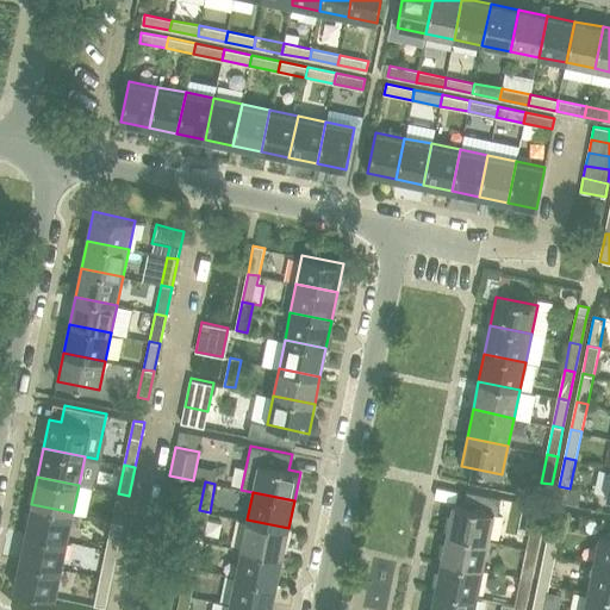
[(123,523),(129,496),(118,493),(112,521),(123,523)]
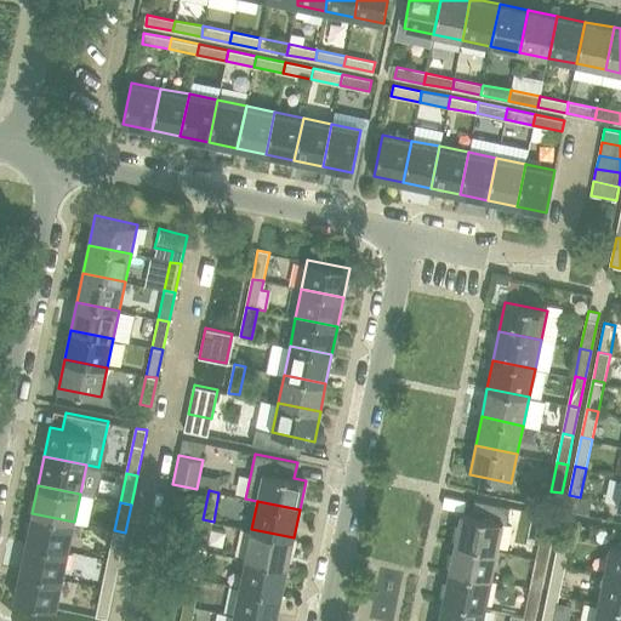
[(455,542),(497,551),(503,522),(461,512),(455,542)]
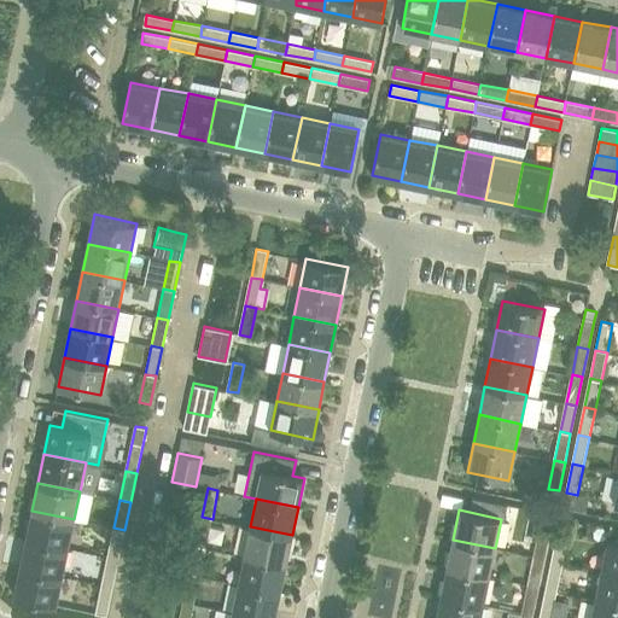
[(68,548),(74,519),(31,511),(25,540),(68,548)]
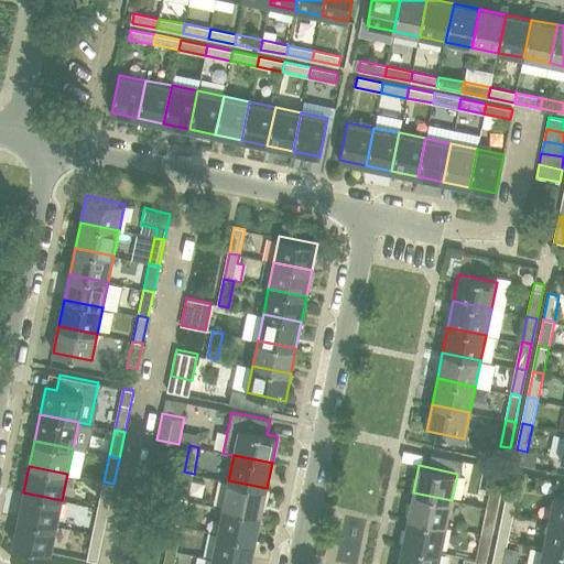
[(188,499),(194,474),(184,472),(179,497),(188,499)]
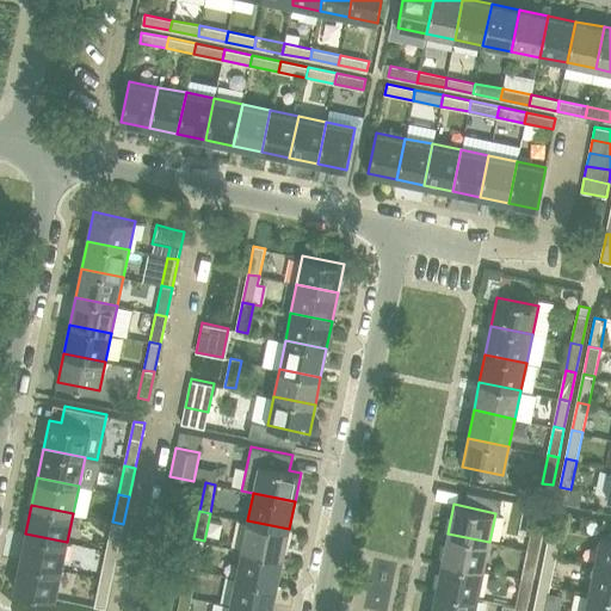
[(283,557),(289,529),(247,520),(241,549),(283,557)]
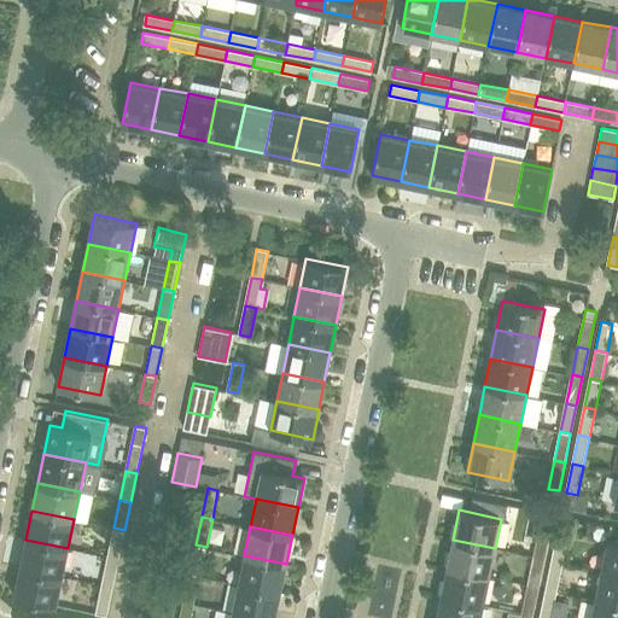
[(118,559),(124,530),(114,528),(108,557),(118,559)]
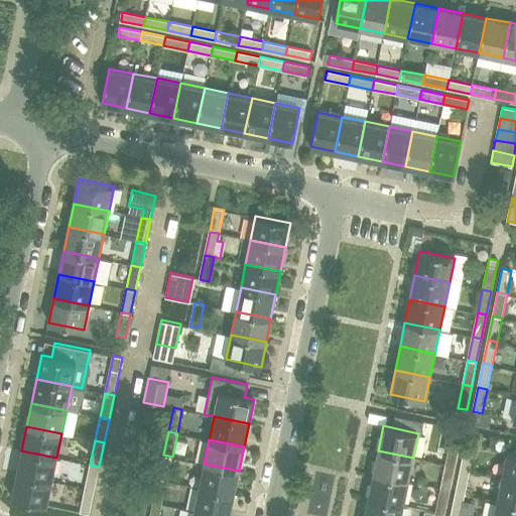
[(445,465),(455,467),(460,442),(450,440),(445,465)]
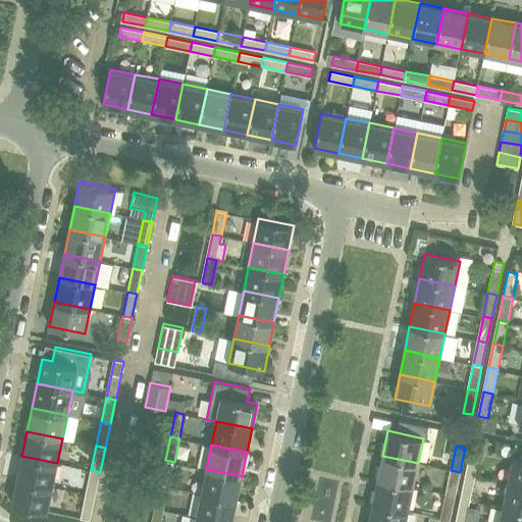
[(466,473),(475,474),(480,451),(471,449),(466,473)]
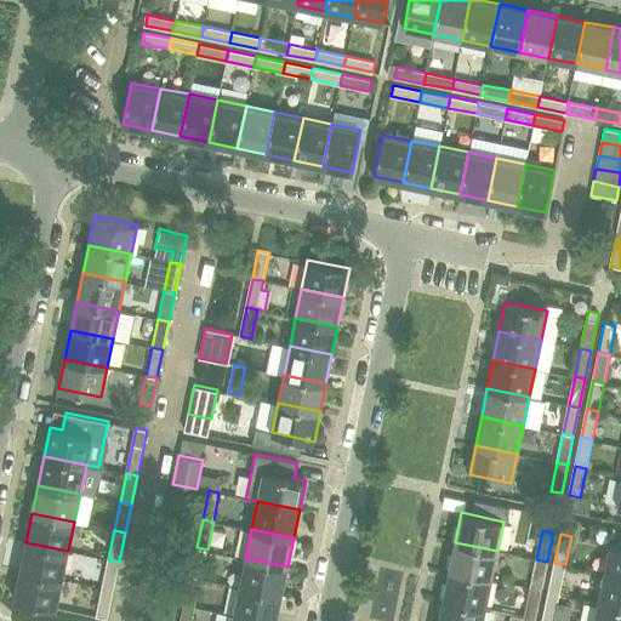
[(62,579),(68,551),(26,542),(21,570),(62,579)]
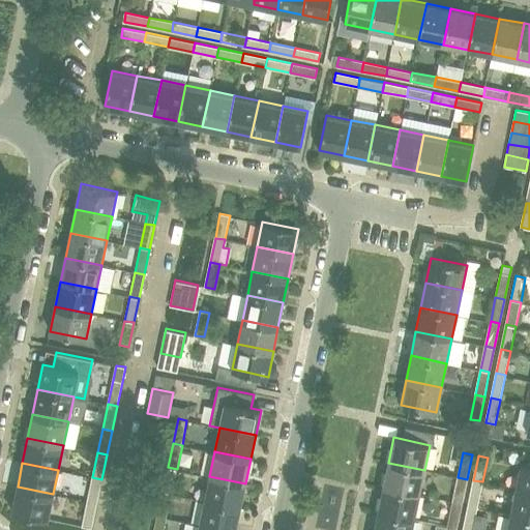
[(419,494),(424,470),(388,463),(383,487),(419,494)]
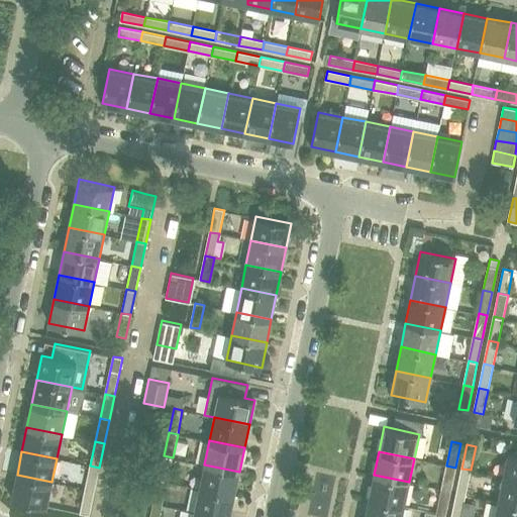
[(503,477),(516,479),(516,453),(508,452),(503,477)]
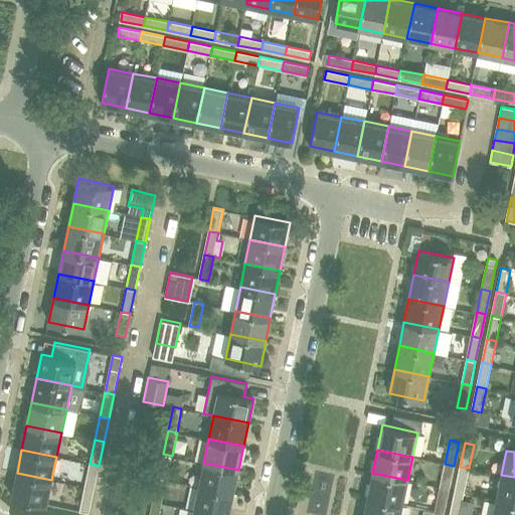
[(167,480),(172,456),(163,454),(158,478),(167,480)]
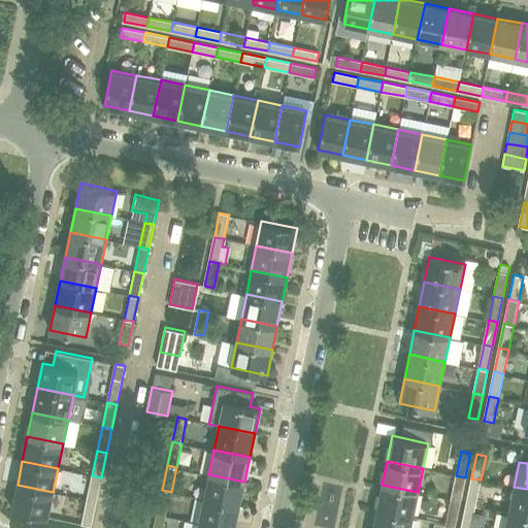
[(239,505),(244,482),(208,474),(203,498),(239,505)]
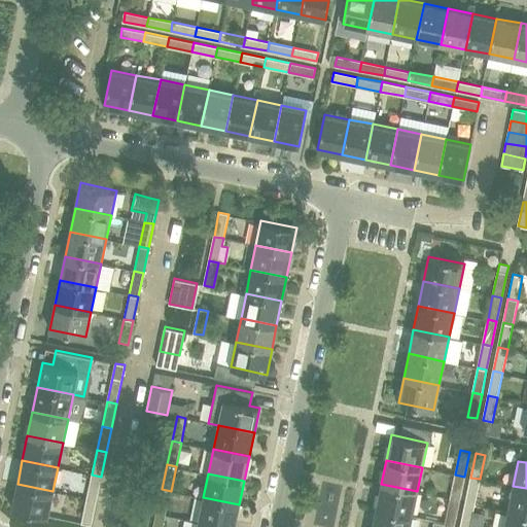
[(96,500),(101,477),(92,475),(86,498),(96,500)]
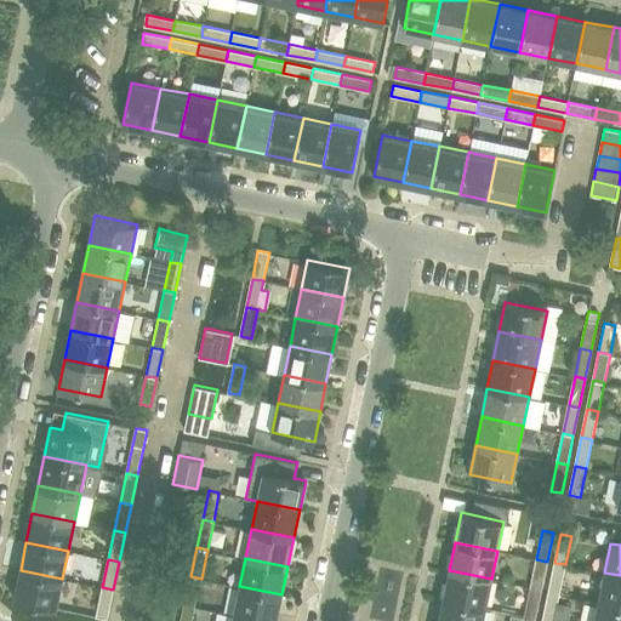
[(541,590),(547,562),(536,559),(530,587),(541,590)]
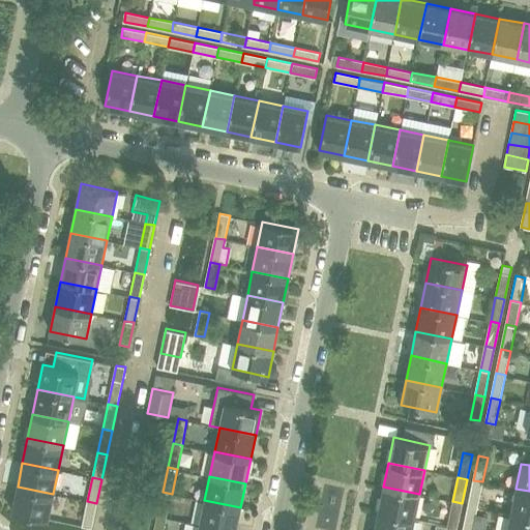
[(477,506),(482,481),(473,480),(468,504),(477,506)]
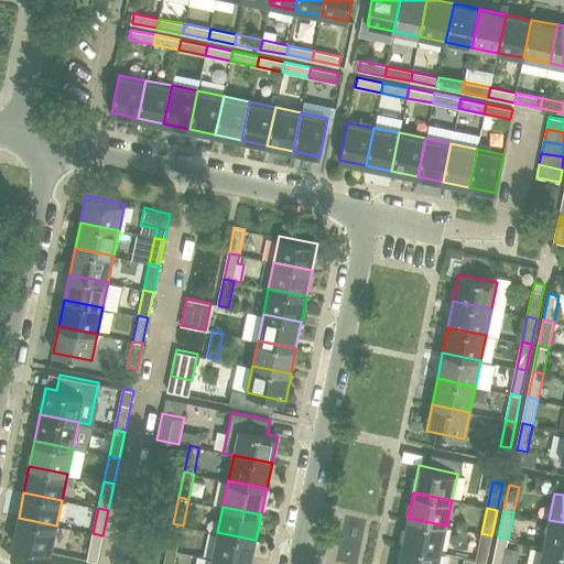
[(51,553),(56,525),(19,518),(12,544),(51,553)]
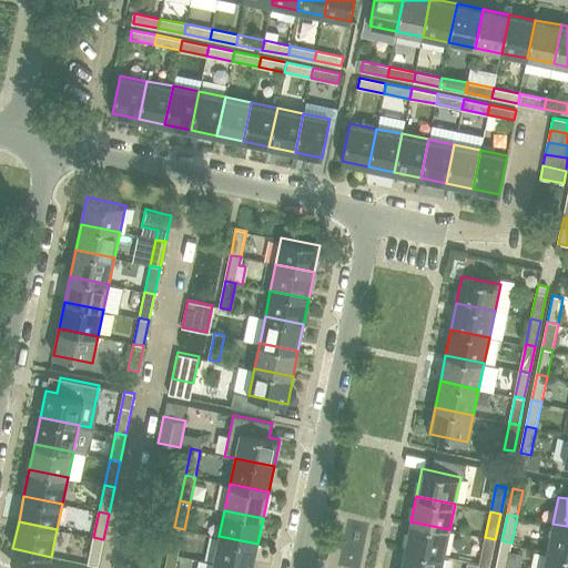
[(444,556),(449,529),(411,521),(405,548),(444,556)]
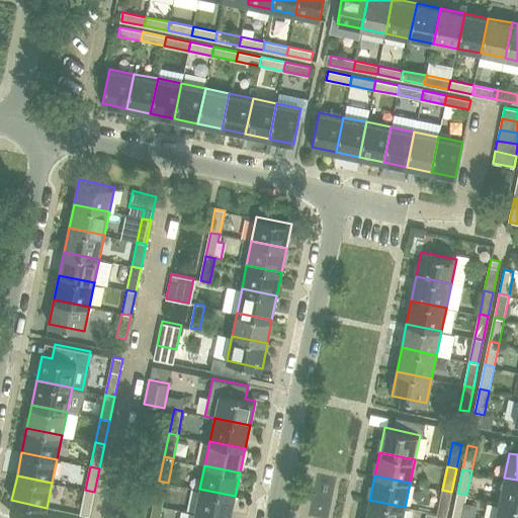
[(517,505),(517,480),(504,478),(499,502),(517,505)]
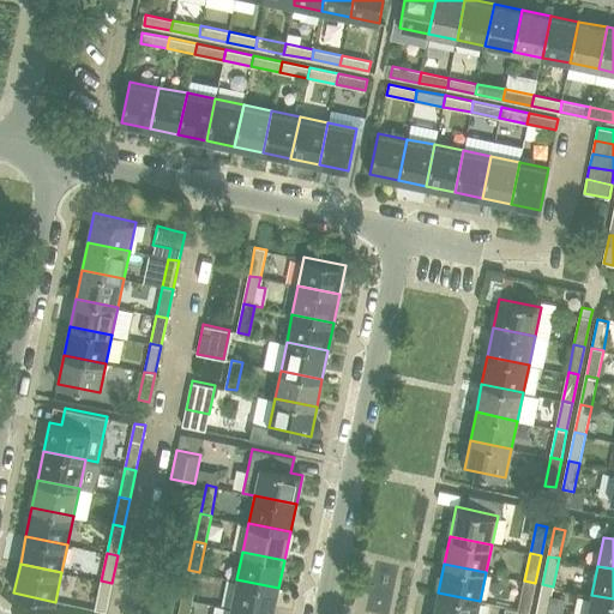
[(193,600),(199,572),(188,570),(182,597),(193,600)]
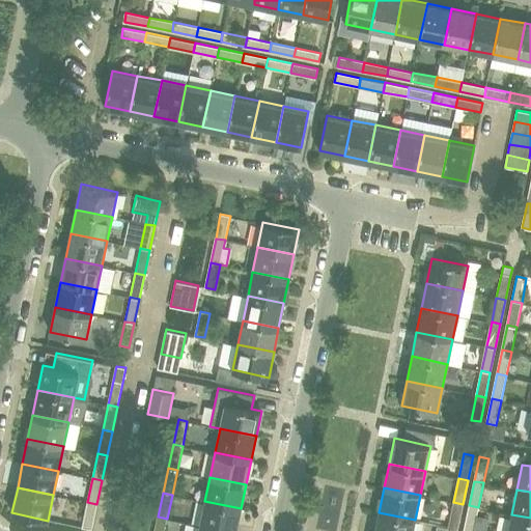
[(226,530),(235,530),(241,508),(204,501),(199,526),(226,530)]
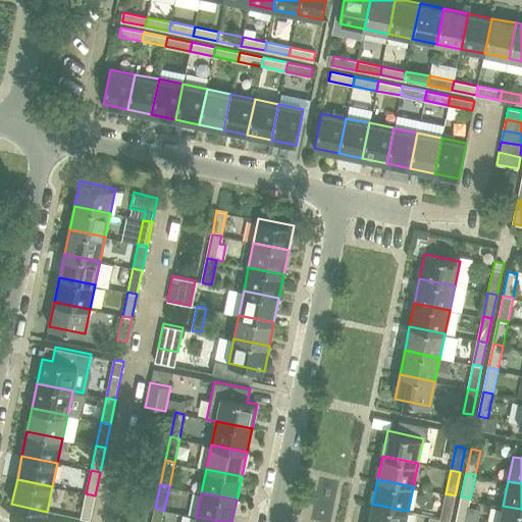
[(91,520),(95,496),(86,493),(81,518),(91,520)]
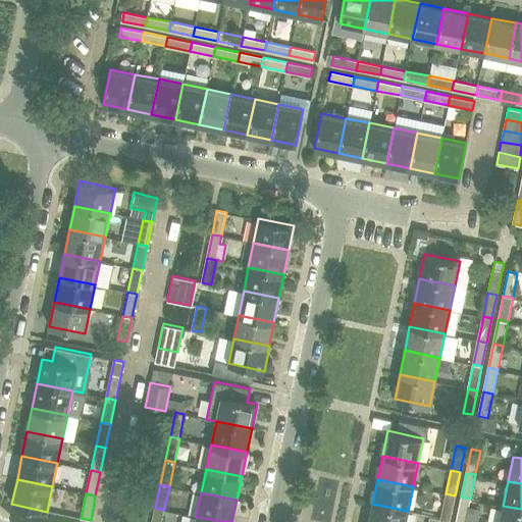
[(450,520),(455,496),(446,493),(440,518),(450,520)]
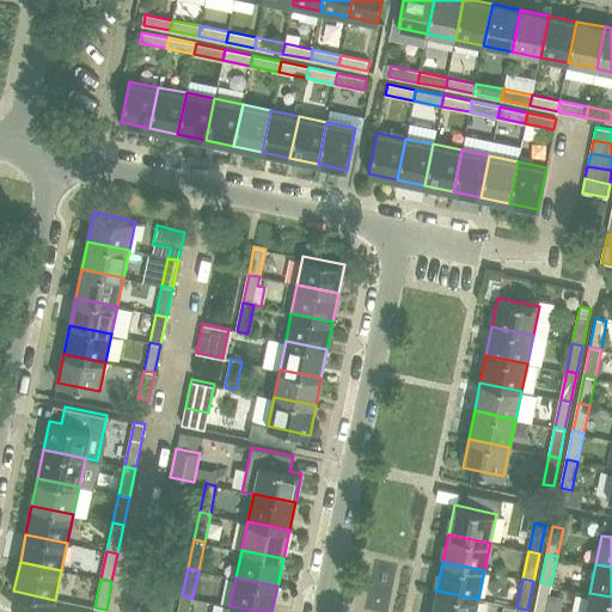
[(543,611),(545,611),(551,585),(540,582),(534,611),(543,611)]
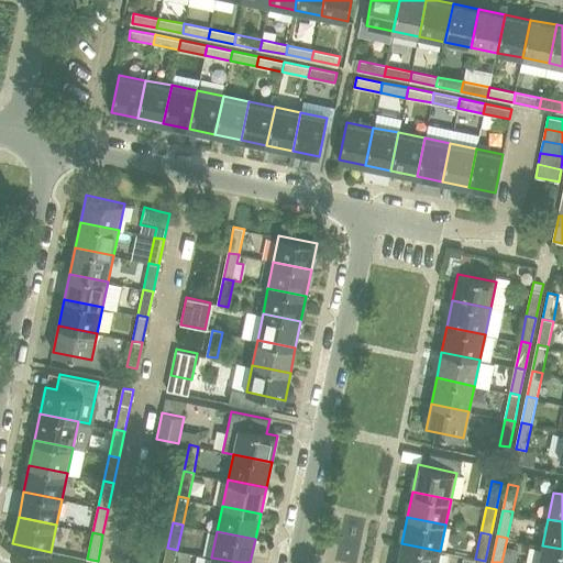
[(437,562),(440,551),(401,543),(397,562),(437,562)]
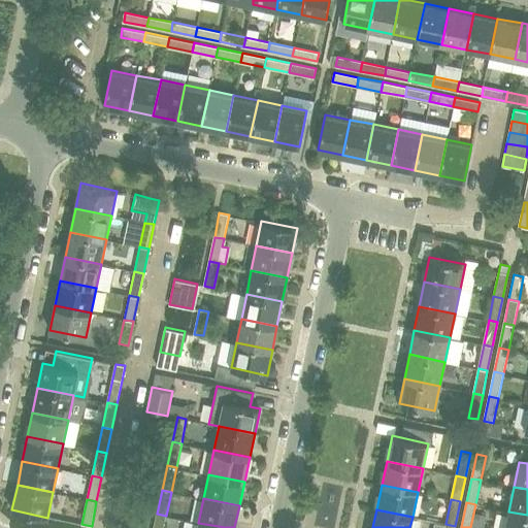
[(527,527),(527,515),(508,512),(504,527),(527,527)]
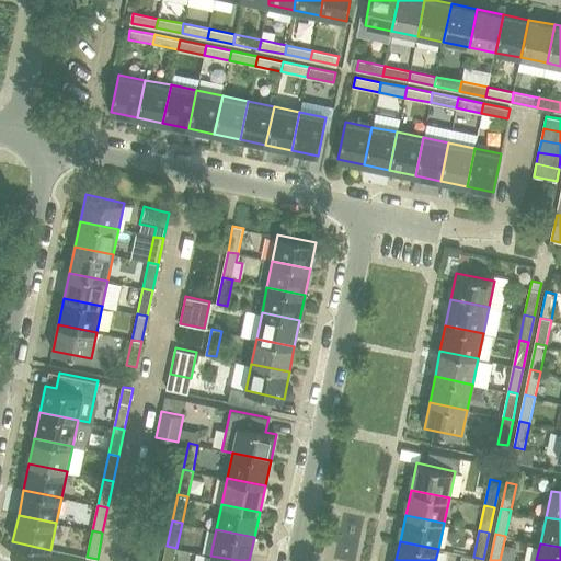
[(173,560),(176,548),(167,546),(163,560),(173,560)]
